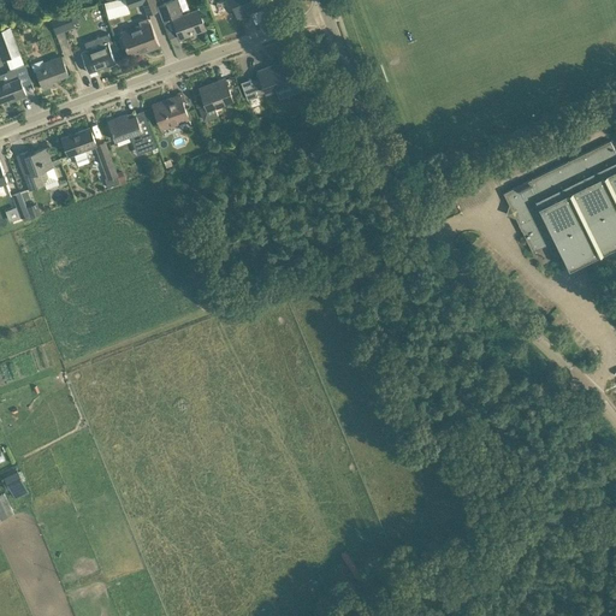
[(113,0),(105,3),(111,19),(128,13),(124,0),(113,0)]
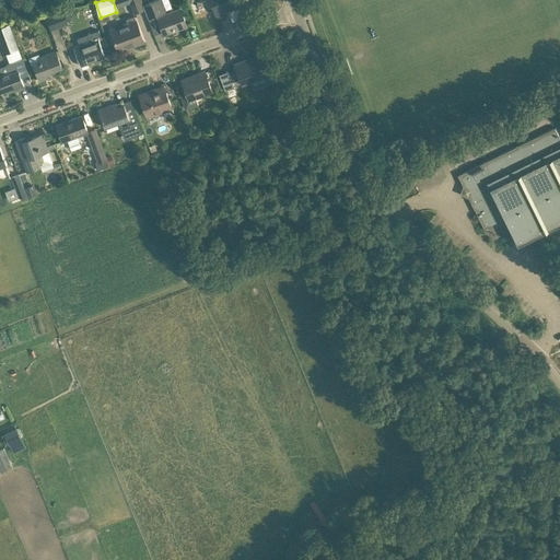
[(127,0),(132,13),(143,9),(139,0),(127,0)]
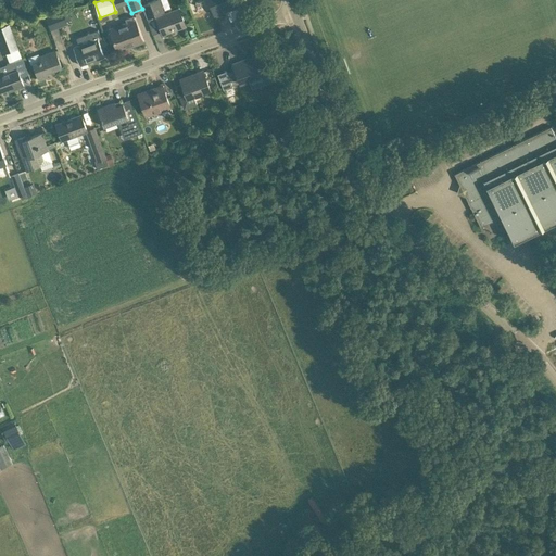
[(160,0),(153,0),(141,4),(147,17),(156,14),(158,16),(156,16),(163,34),(186,25),(179,8),(164,14),(164,12),(160,0)]
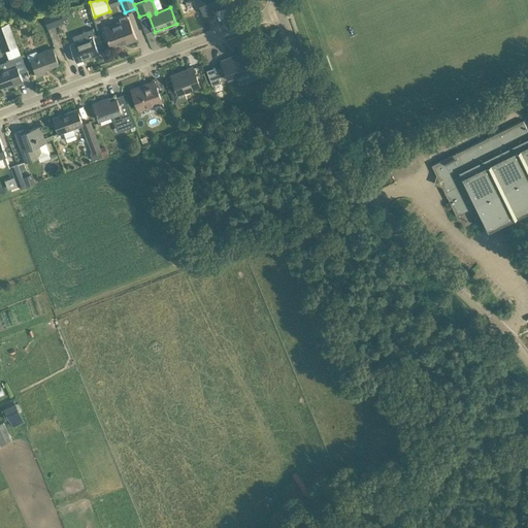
[(198,0),(202,10),(212,6),(213,10),(226,6),(223,0),(198,0)]
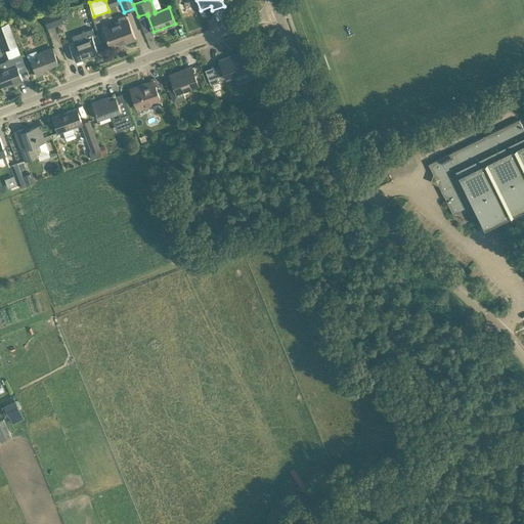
[(58,9),(49,11),(55,26),(63,23),(58,9)]
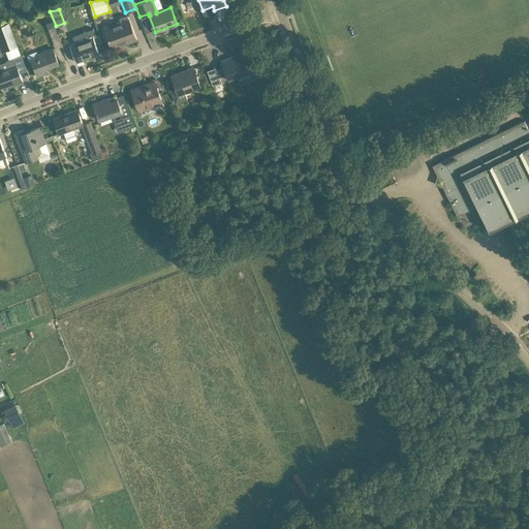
[(56,26),(50,11),(41,13),(48,29),(56,26)]
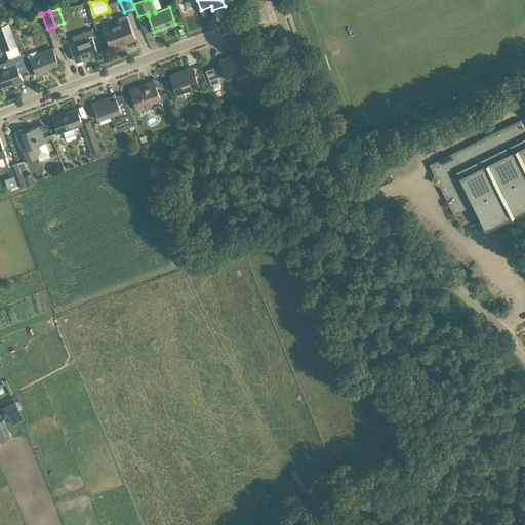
[(108,39),(111,46),(123,41),(124,43),(135,39),(126,14),(118,17),(119,22),(112,25),(113,27),(105,30),(105,31),(108,39)]
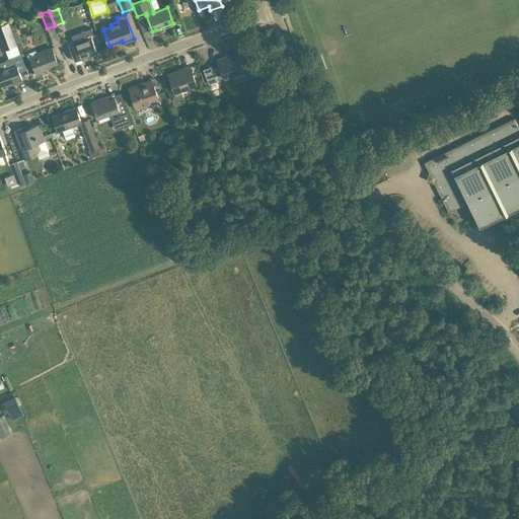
[(8,22),(0,24),(0,45),(2,51),(17,45),(8,22)]
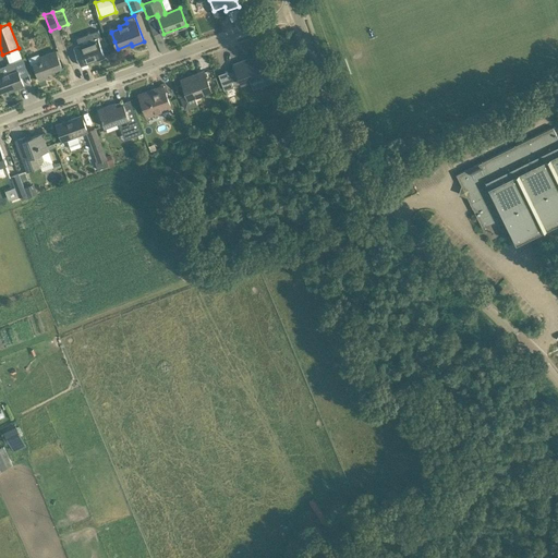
[(80,46),(74,48),(81,65),(105,56),(98,39),(101,38),(98,29),(97,29),(97,32),(79,38),(81,45),(80,46)]
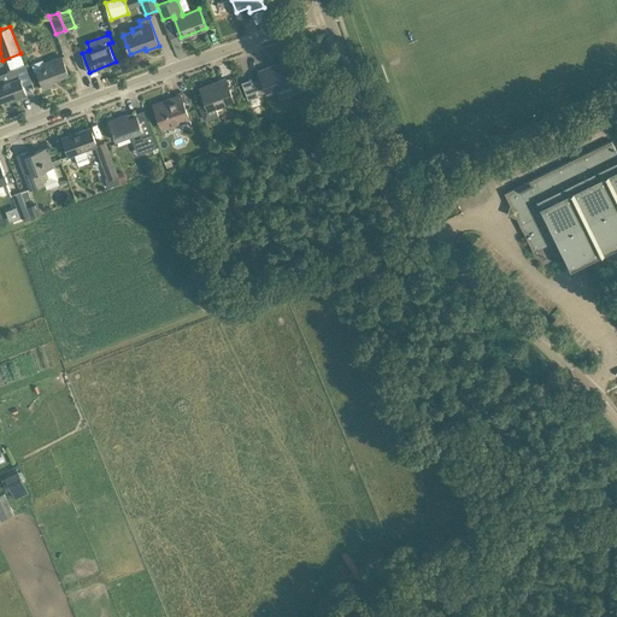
[(34,62),(39,77),(43,88),(53,84),(51,80),(69,74),(62,56),(43,63),(42,59),(34,62)]
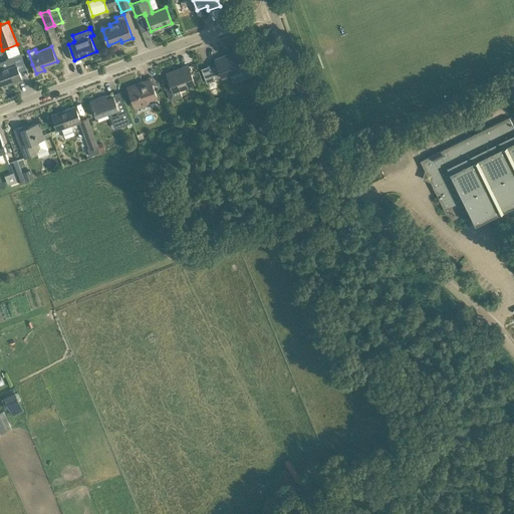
[(210,65),(201,68),(206,82),(215,79),(213,75),(220,72),(222,77),(230,74),(243,69),(246,76),(253,74),(247,57),(240,60),(238,54),(228,58),(227,54),(215,58),(218,65),(211,67),(210,65)]
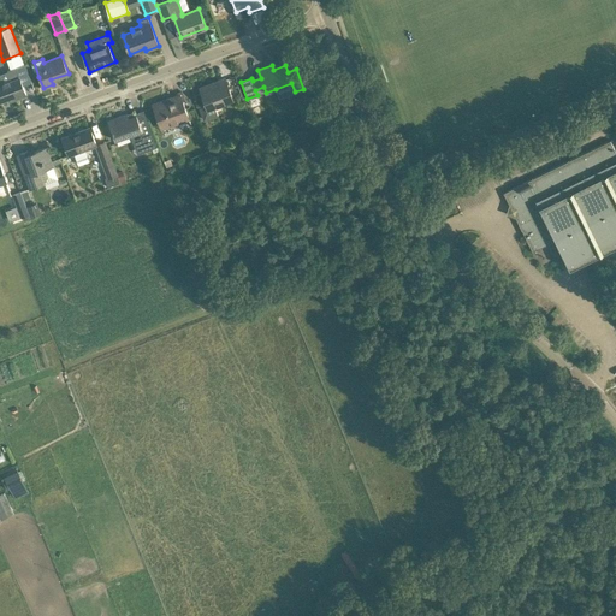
[(0,101),(9,99),(9,101),(27,95),(17,67),(0,73),(0,101)]
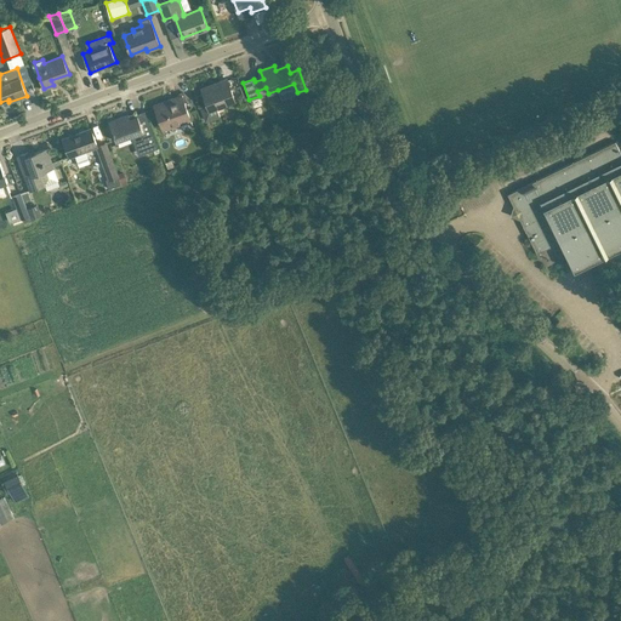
[(214,83),(215,87),(203,92),(209,109),(204,112),(206,120),(220,115),(217,107),(235,100),(227,78),(214,83)]
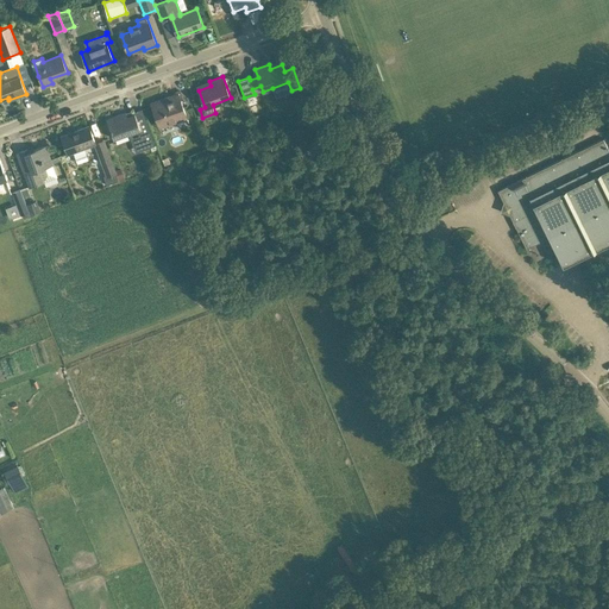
[(152,106),(159,126),(187,117),(179,93),(164,98),(165,101),(152,106)]
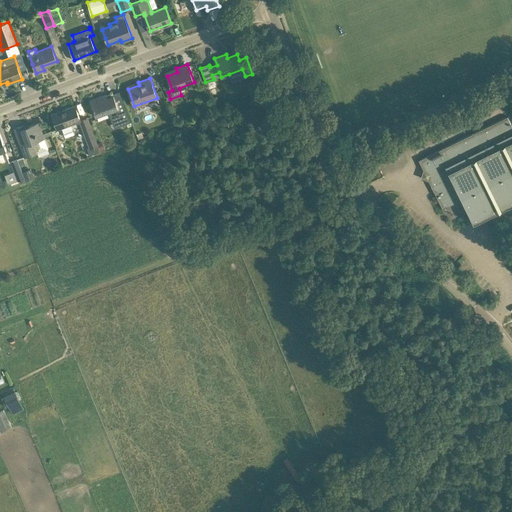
[(106,94),(90,100),(95,116),(108,112),(110,117),(113,116),(116,124),(117,124),(119,125),(130,121),(122,100),(116,102),(113,95),(107,98),(106,94)]
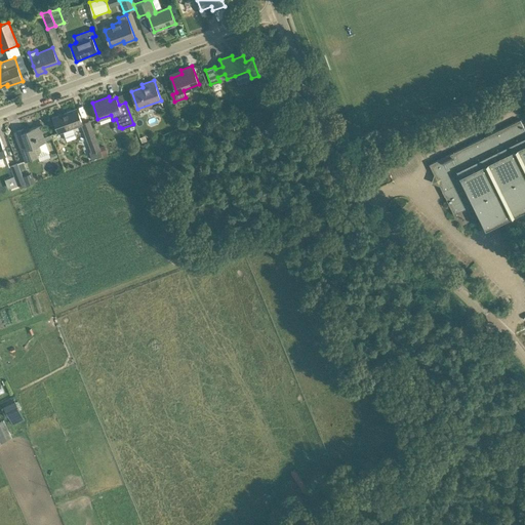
[(77,109),(53,117),(58,132),(81,124),(82,123),(77,109)]
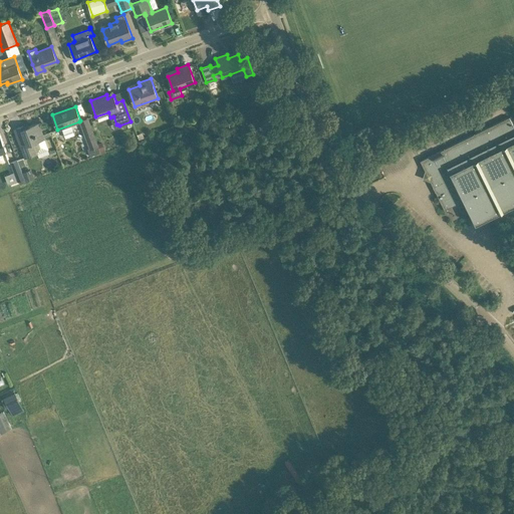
[(450,172),(464,200),(475,223),(492,215),(496,222),(513,213),(513,126),(509,116),(420,161),(425,170),(433,173),(431,181),(450,172)]
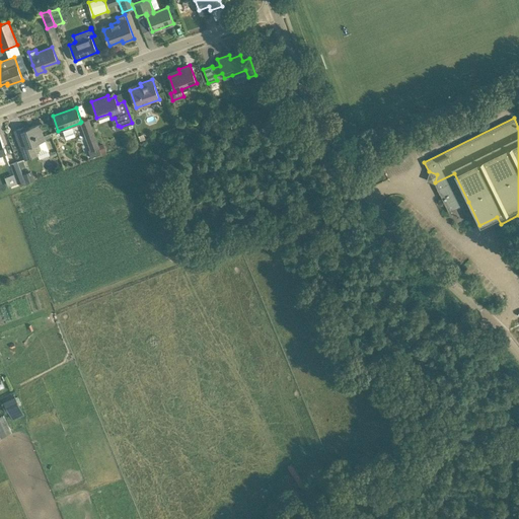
[(81,122),(80,123),(90,150),(88,151),(91,157),(101,153),(101,152),(99,148),(98,145),(88,120),(81,122)]
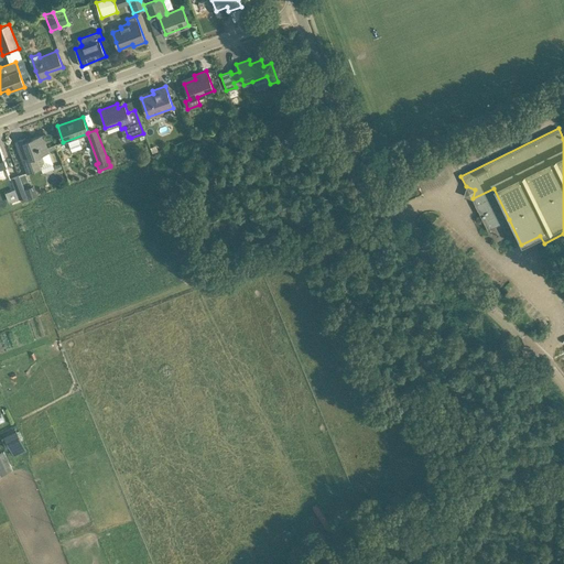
[(20,152),(28,173),(53,163),(42,134),(26,141),(25,138),(15,141),(20,152)]
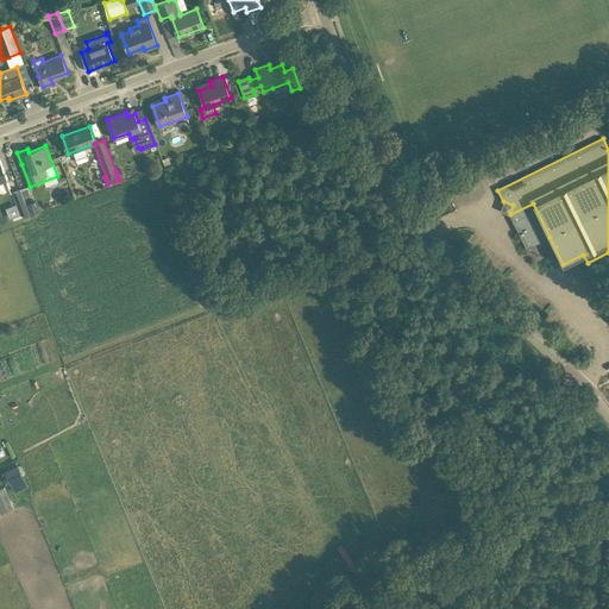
[(20,189),(12,193),(17,203),(20,214),(29,211),(26,205),(24,196),(20,189)]
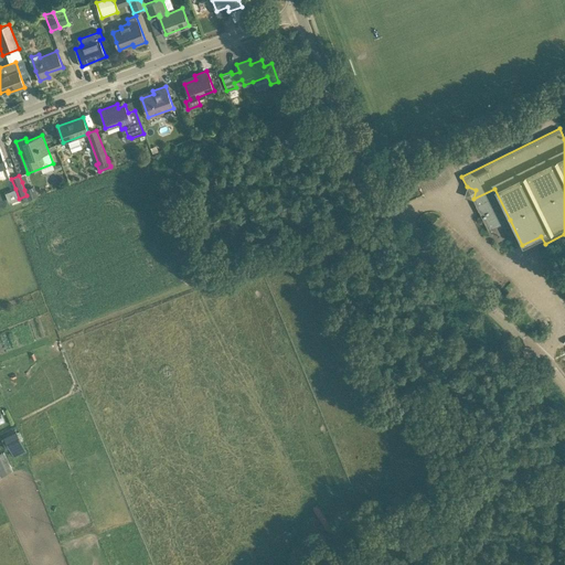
[(33,187),(24,190),(27,195),(29,200),(36,196),(33,187)]
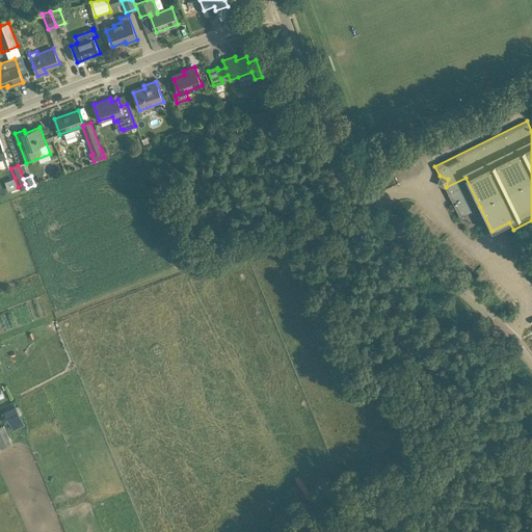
[(459,216),(480,207),(466,178),(446,187),(459,216)]
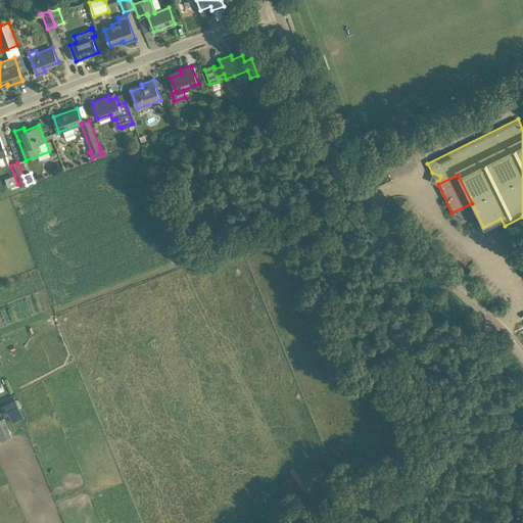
[(15,399),(3,405),(8,415),(19,409),(15,399)]
